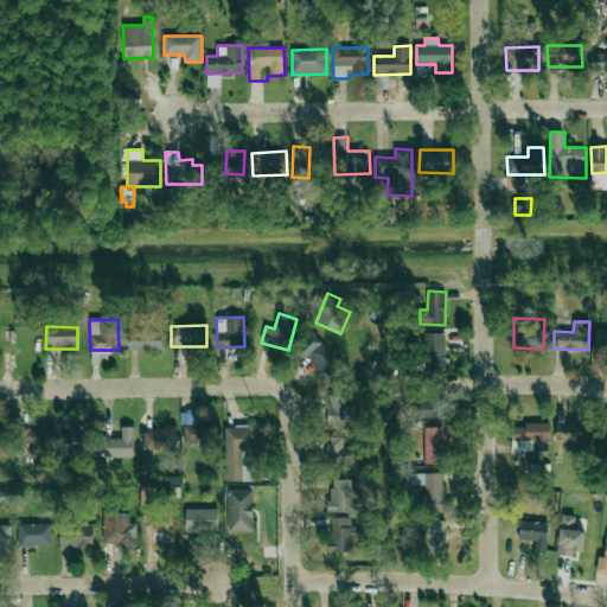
[(164,350),(163,327),(128,328),(129,351),(164,350)]
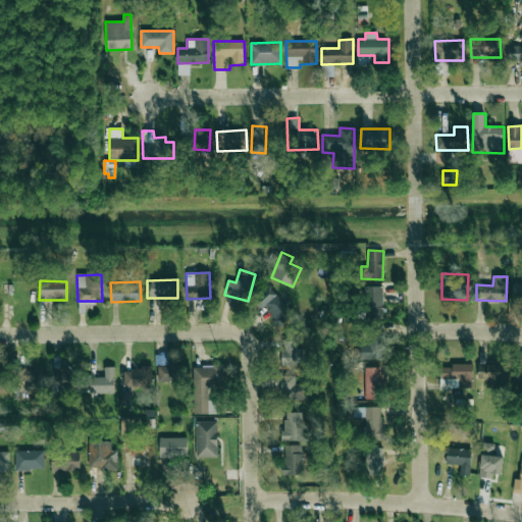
[(521,283),(513,283),(512,298),(521,298),(521,283)]
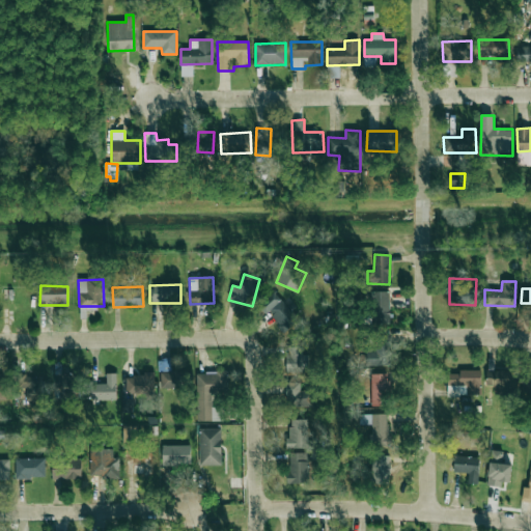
[(389,291),(371,291),(372,324),(390,324),(389,291)]
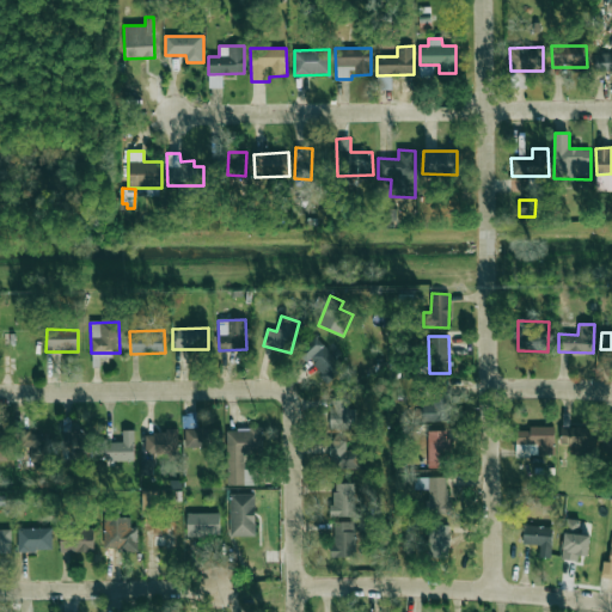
[(330,383),(346,366),(314,337),(299,354),(330,383)]
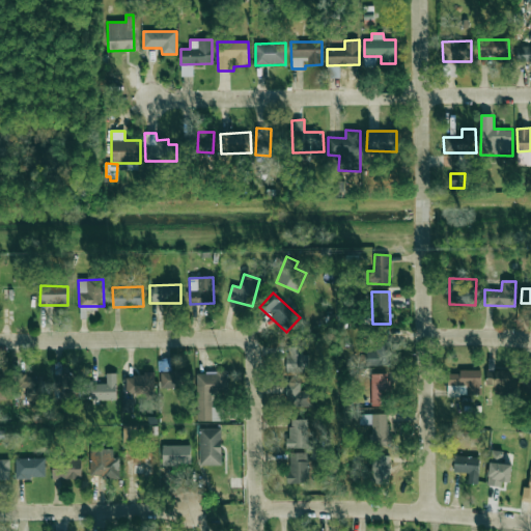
[(390,366),(391,341),(375,341),(375,352),(366,352),(366,365),(390,366)]
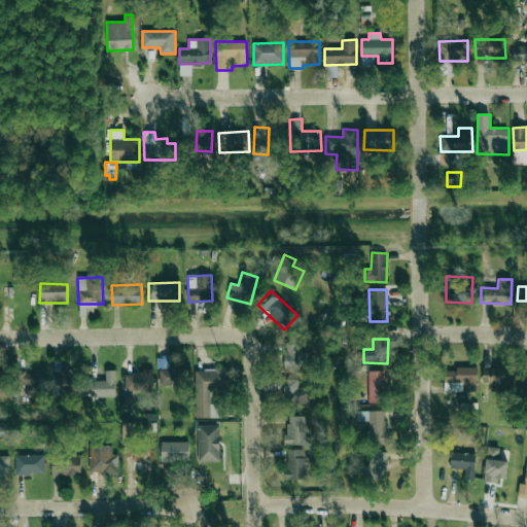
[(303,369),(304,346),(286,345),(285,367),(303,369)]
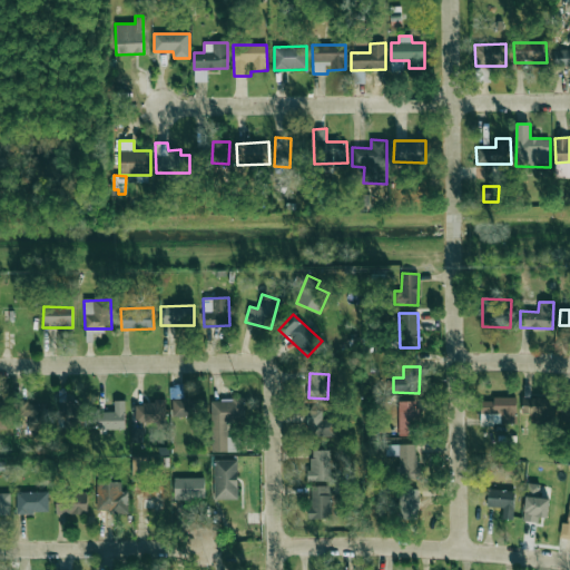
[(183,399),(183,389),(169,389),(170,399),(183,399)]
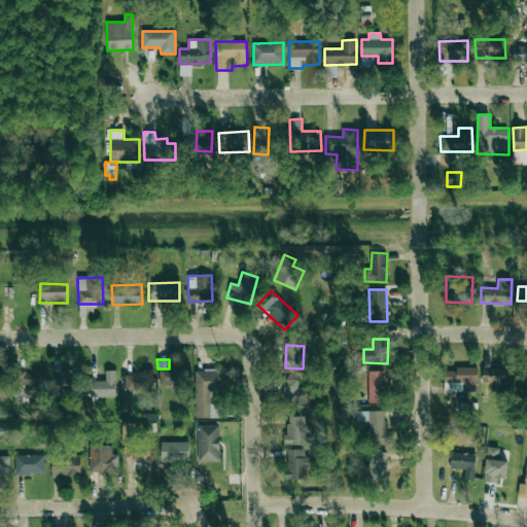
[(478,367),(455,367),(455,371),(444,372),(445,393),(478,392),(478,367)]
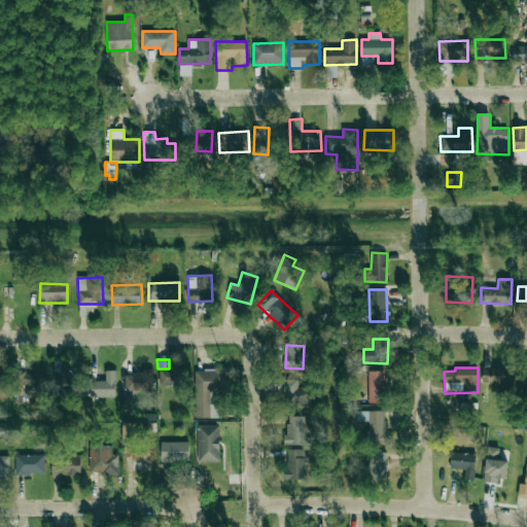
[(512,369),(483,367),(483,383),(490,383),(490,390),(511,391),(512,369)]
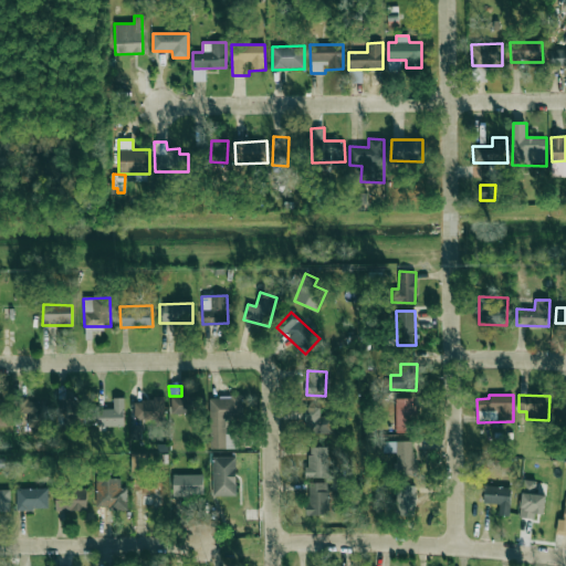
[(203,396),(170,398),(170,415),(205,412),(203,396)]
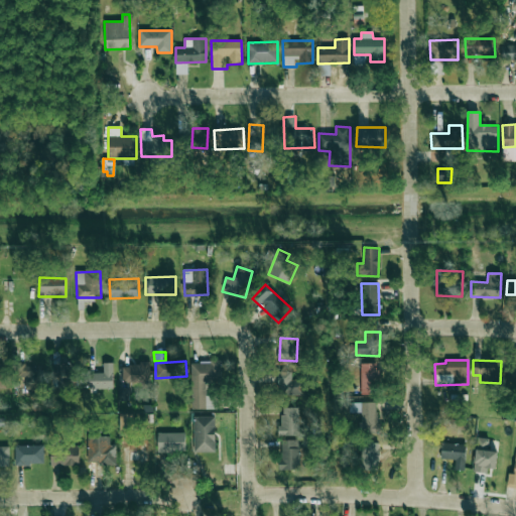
[(191,361),(191,409),(214,409),(214,396),(206,396),(206,381),(222,382),(222,362),(191,361)]
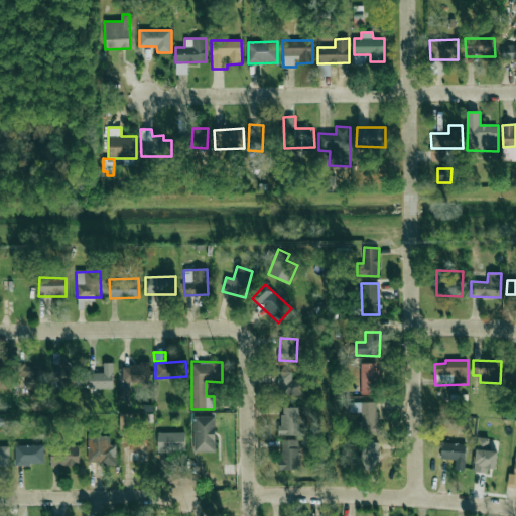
[(113,363),(103,363),(104,373),(89,373),(89,390),(113,389),(113,363)]
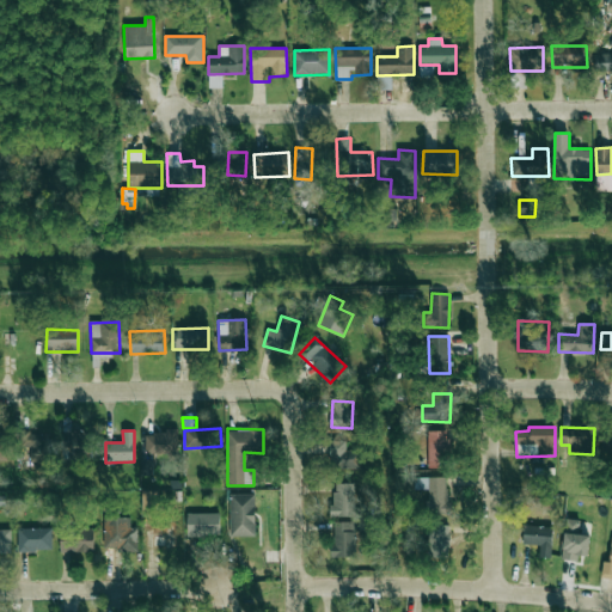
[(447,432),(429,430),(428,467),(447,469),(447,432)]
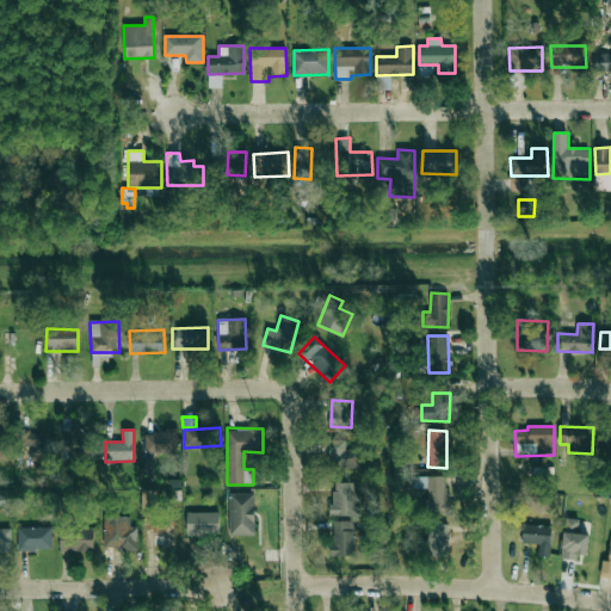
[(84,451),(84,431),(62,431),(62,450),(84,451)]
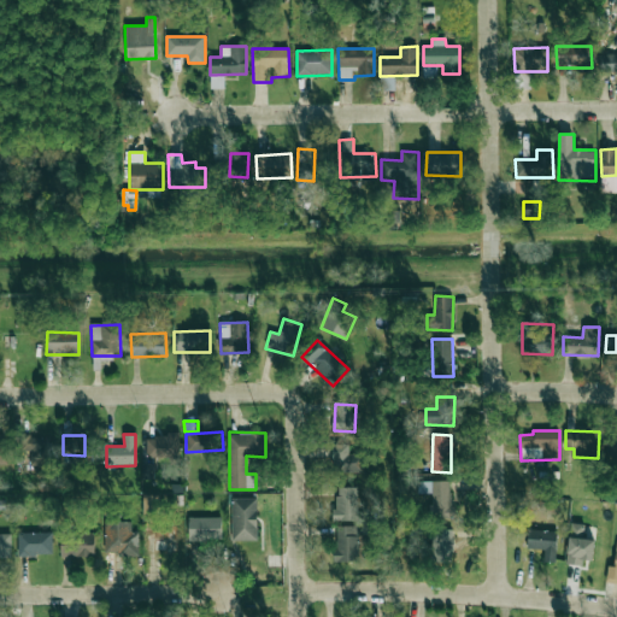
[(147,435),(146,457),(177,458),(178,436),(147,435)]
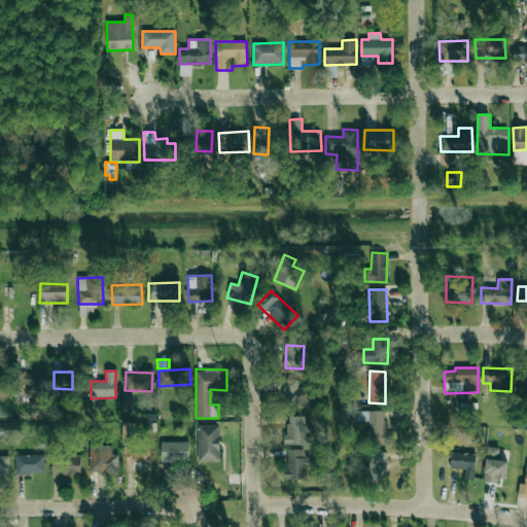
[(26,398),(42,397),(41,373),(19,373),(19,385),(26,385),(26,398)]
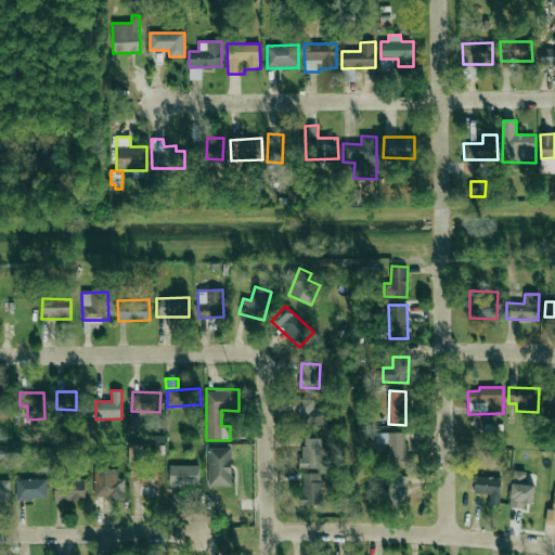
[(328,425),(327,408),(314,409),(313,401),(297,401),(298,426),(328,425)]
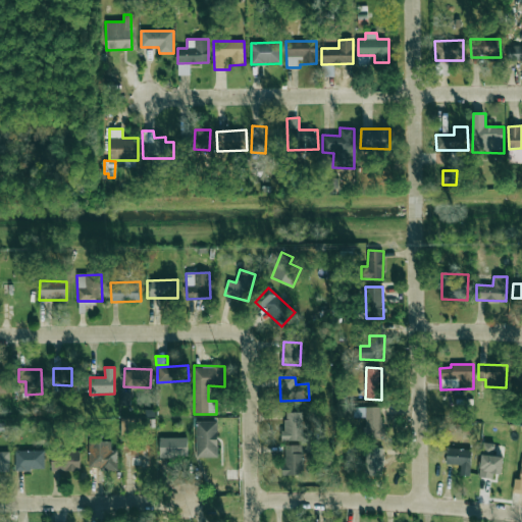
[(129,393),(120,393),(120,405),(129,405),(129,393)]
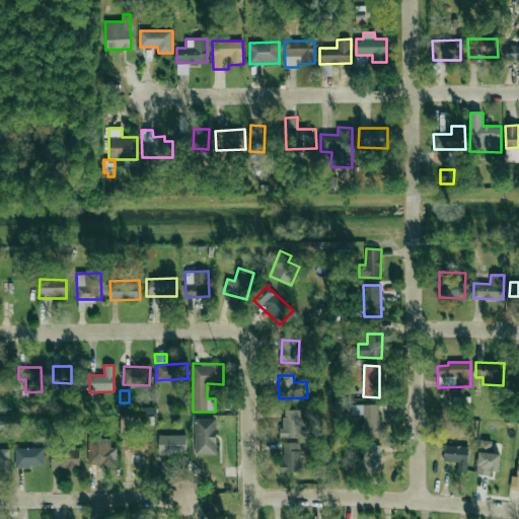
[(380,404),(352,404),(352,415),(360,415),(361,435),(381,434),(380,404)]
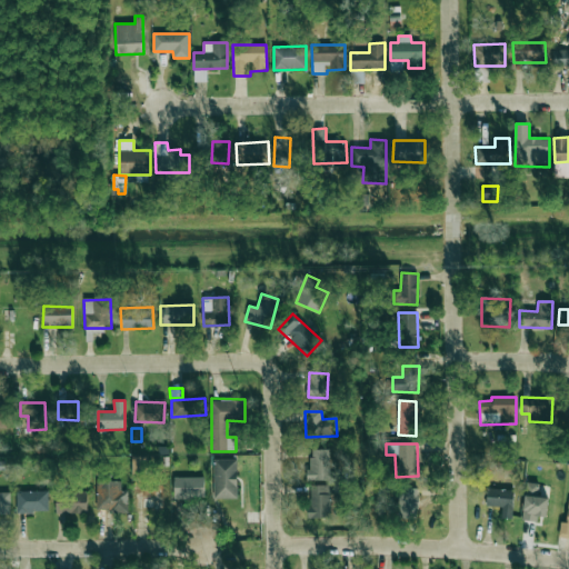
[(310,480),(331,480),(330,449),(309,450),(310,480)]
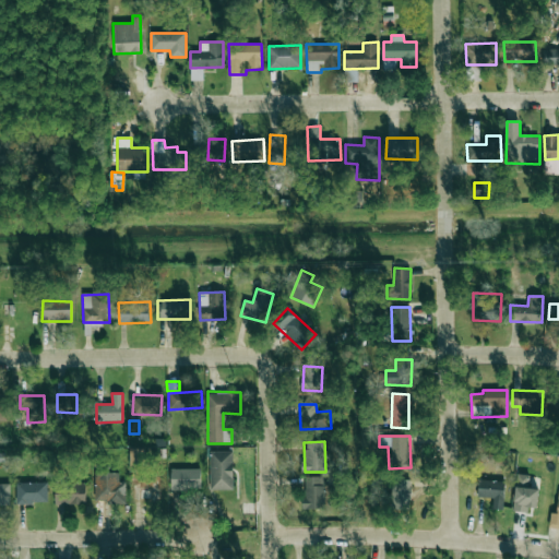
[(130,465),(144,465),(144,448),(130,449),(130,465)]
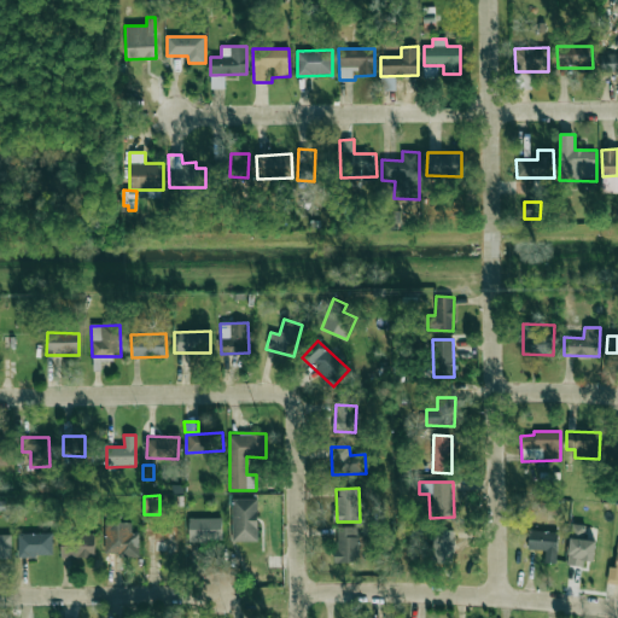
[(232,541),(257,542),(258,499),(233,499),(232,541)]
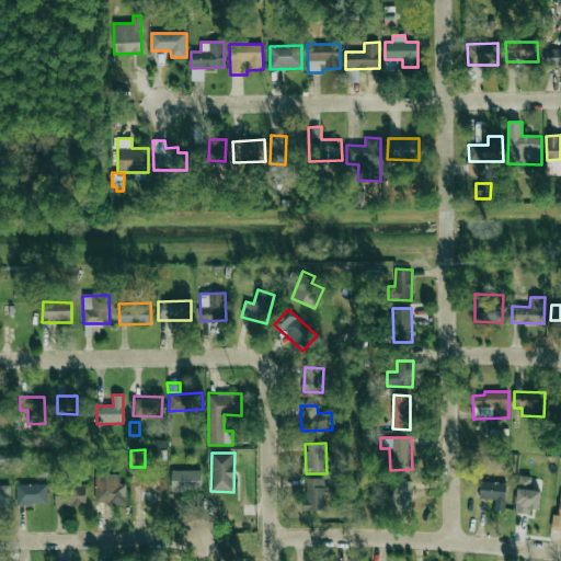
[(202,470),(172,470),(172,491),(202,491),(202,470)]
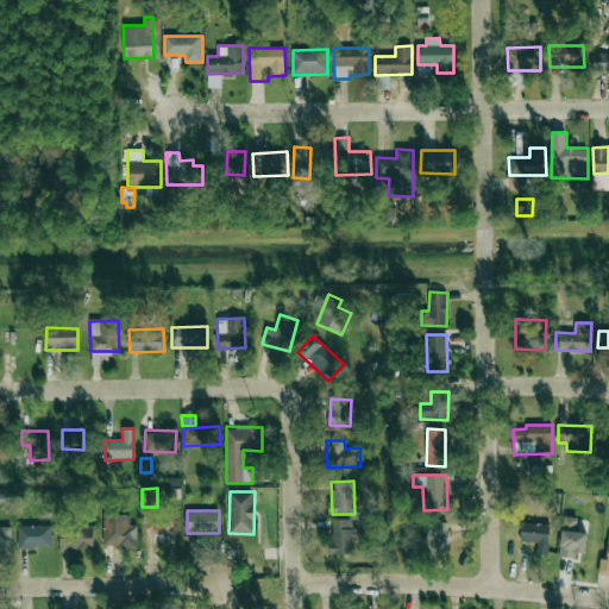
[(130,515),(102,515),(104,548),(137,547),(137,526),(130,526),(130,515)]
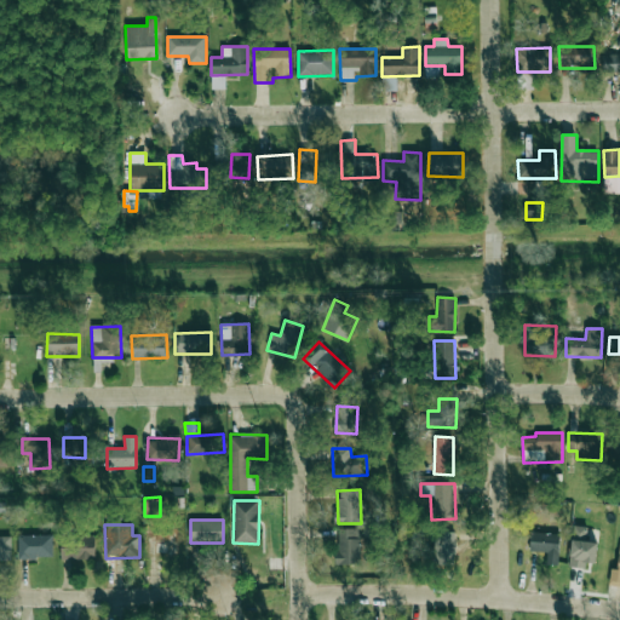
[(596,563),(597,543),(586,543),(586,527),(572,526),(570,567),(586,568),(586,563),(596,563)]
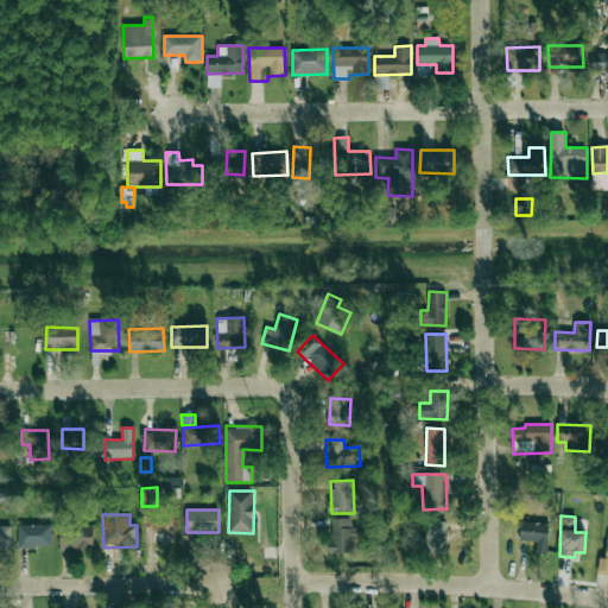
[(353,518),(330,519),(331,553),(354,552),(353,518)]
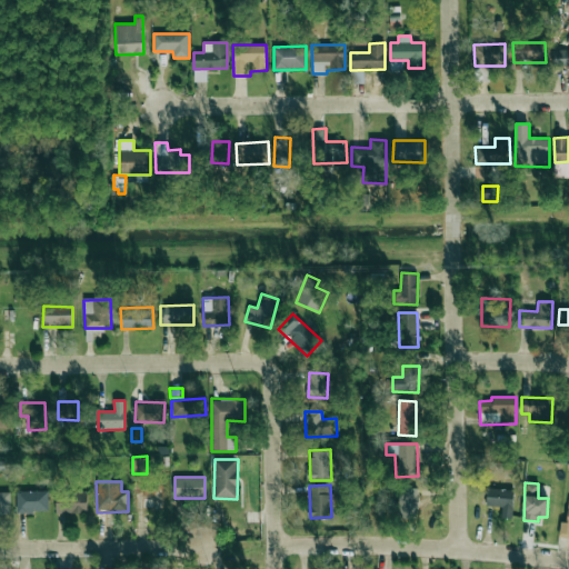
[(159,497),(158,487),(143,489),(145,495),(135,496),(136,509),(160,506),(159,497)]
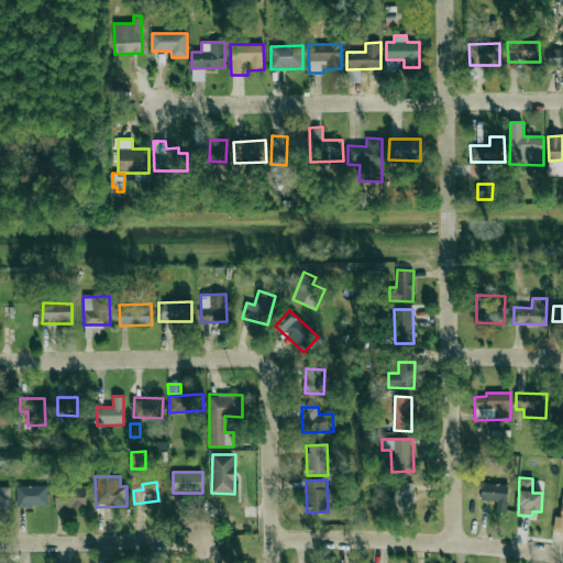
[(411,483),(394,484),(395,512),(412,511),(411,483)]
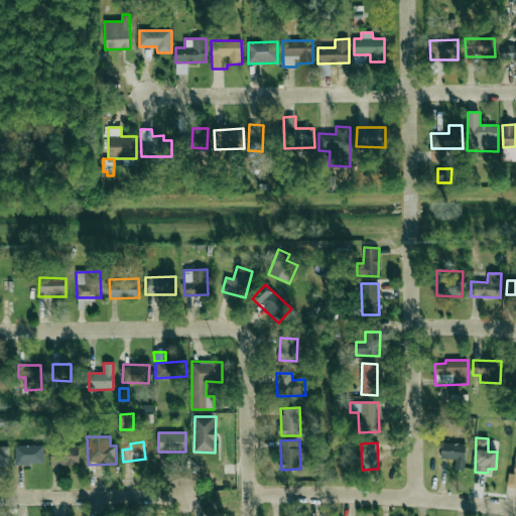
[(465,470),(466,444),(441,442),(440,459),(455,460),(455,470),(465,470)]
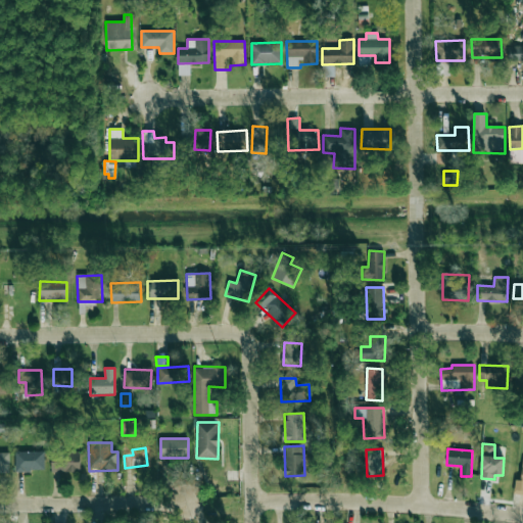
[(45,452),(15,452),(15,471),(45,471),(45,452)]
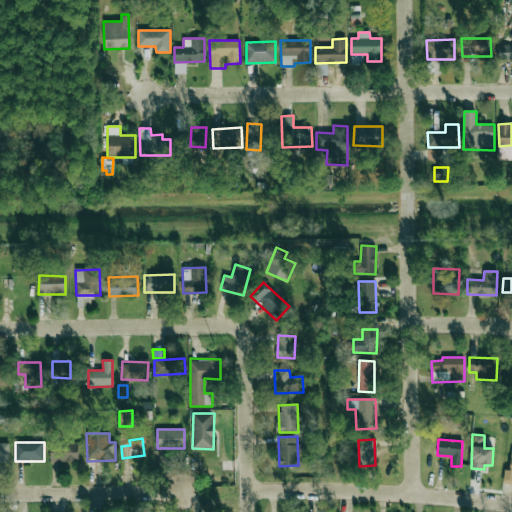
[(9,443),(0,443),(0,463),(9,463),(9,443)]
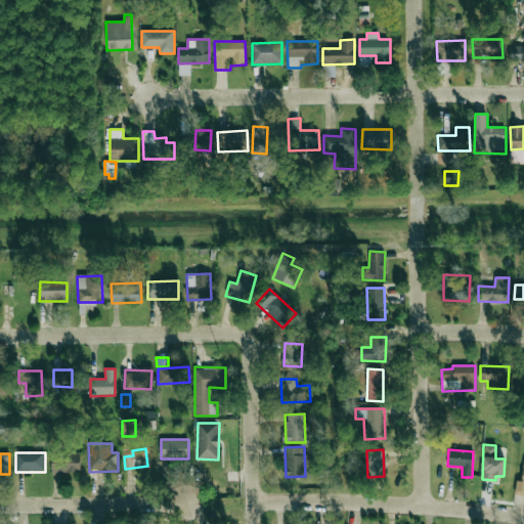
[(80,453),(51,454),(52,473),(80,472),(80,453)]
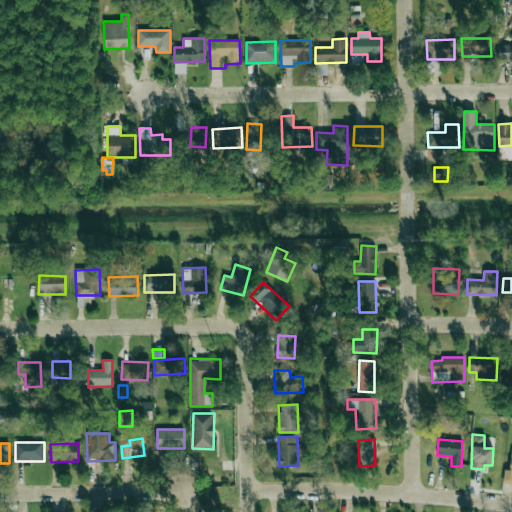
[(510,470),(504,470),(503,484),(511,484),(511,449),(510,470)]
